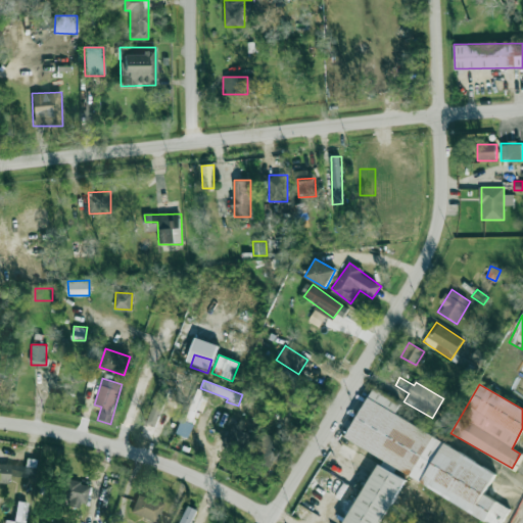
[(156,426),(170,388),(160,385),(147,423),(156,426)]
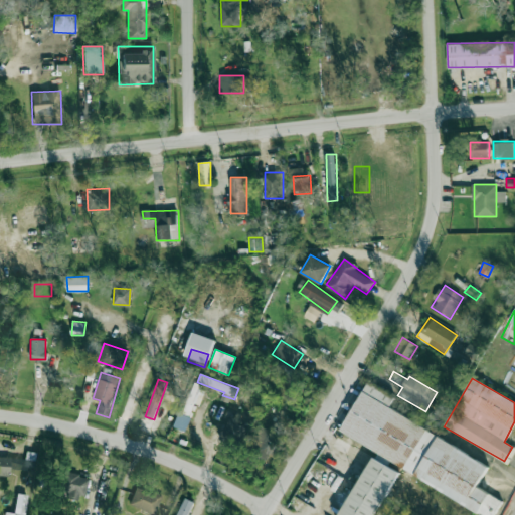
[(339,433),(483,514),(494,514),(502,502),(476,487),(488,466),(388,408),(395,397),(368,381),(339,433)]
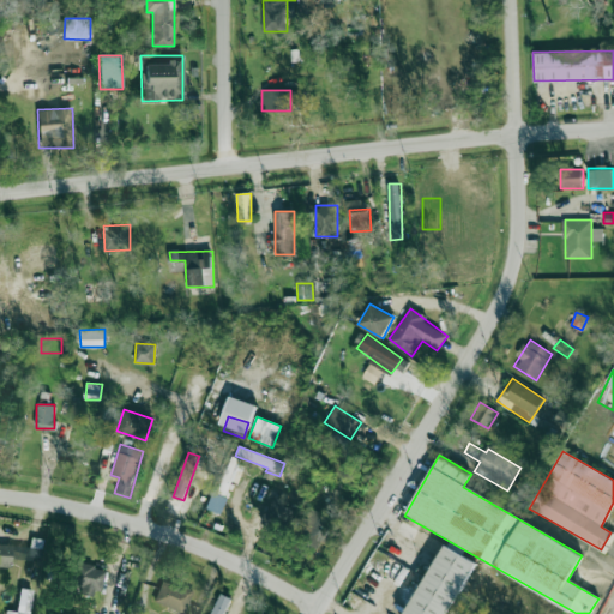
[(228,497),(233,481),(239,482),(245,463),(229,458),(218,494),(228,497)]
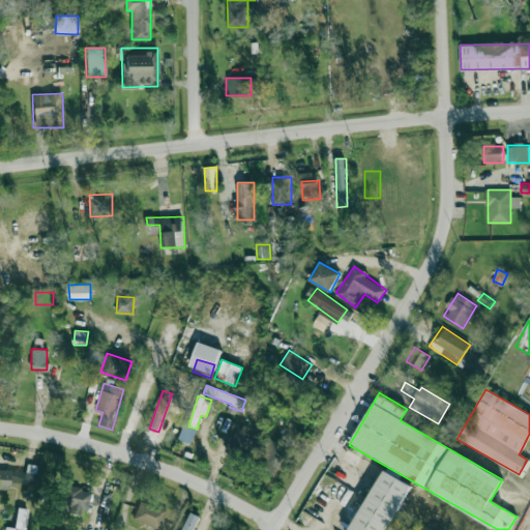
[(247,436),(235,439),(238,451),(251,448),(247,436)]
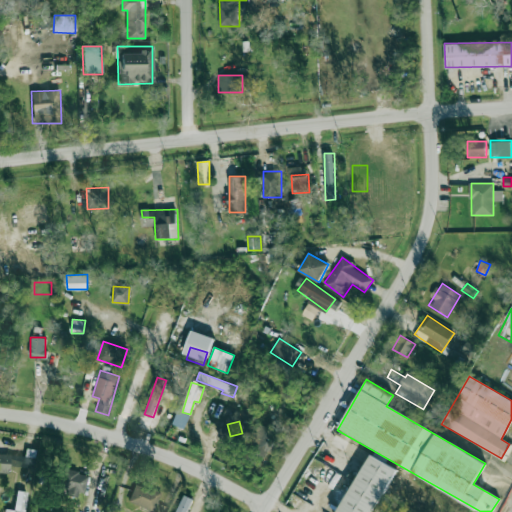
[(257,435),(267,440),(271,432),(262,427),(257,435)]
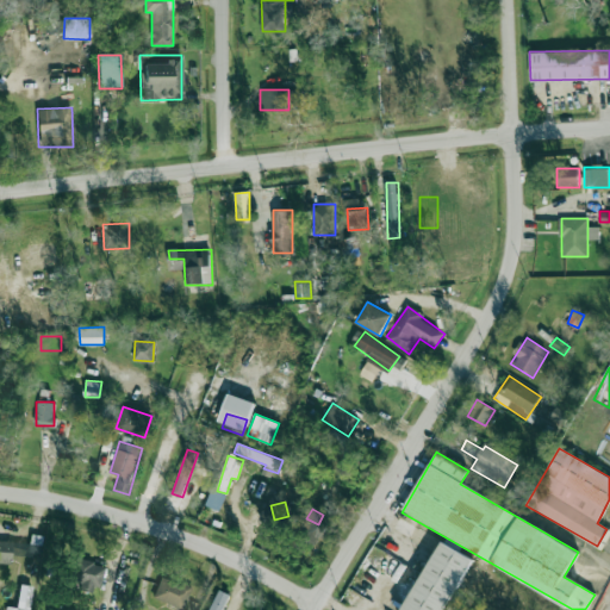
[(0,562),(11,564),(12,541),(0,540),(0,562)]
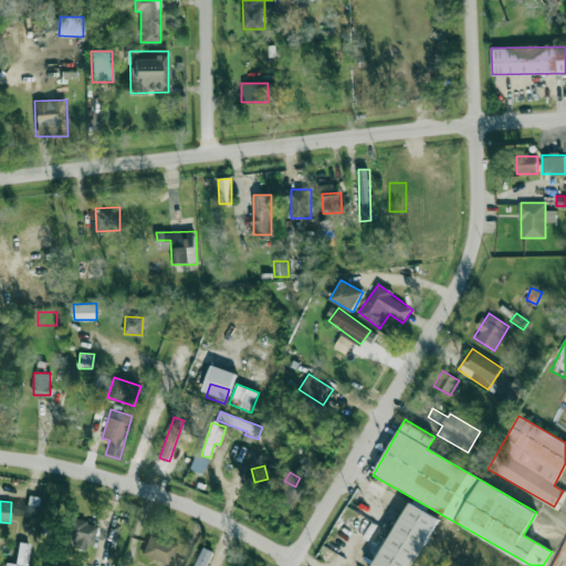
[(373,565),(416,565),(441,520),(408,502),(373,565)]
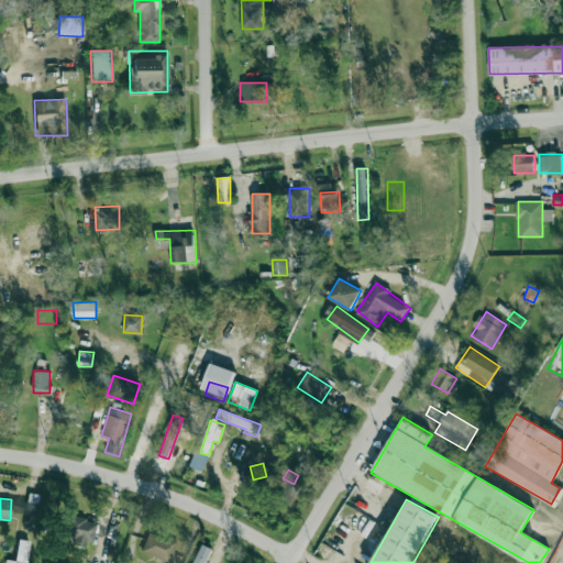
[(64,542),(89,549),(96,522),(70,516),(64,542)]
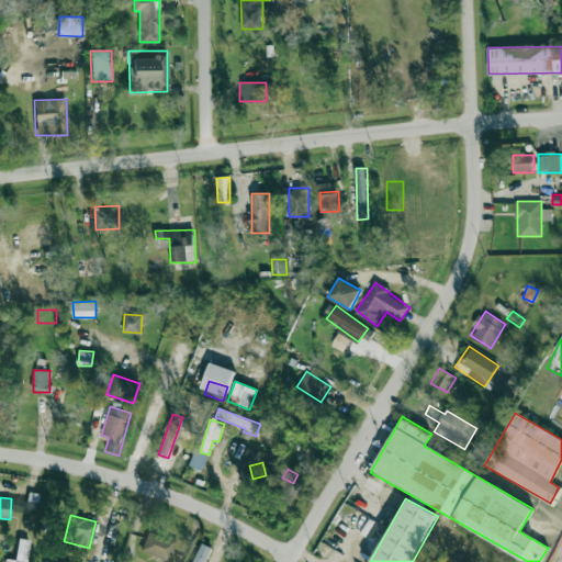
[(166,561),(176,544),(150,531),(141,549),(166,561)]
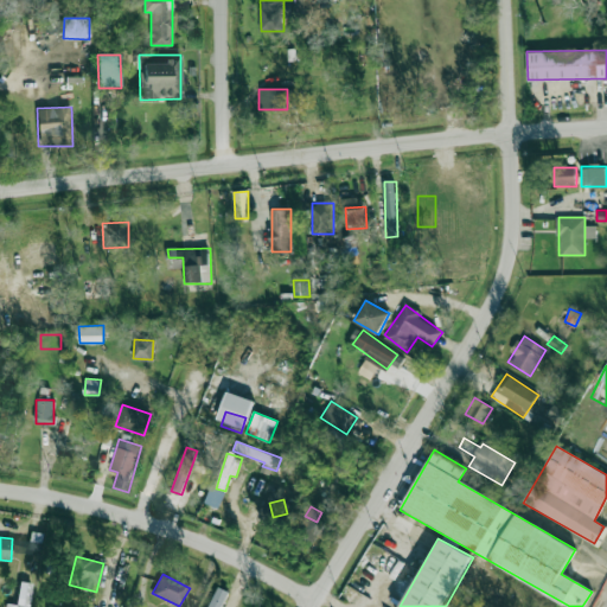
[(17,606),(27,606),(30,583),(19,582),(17,606)]
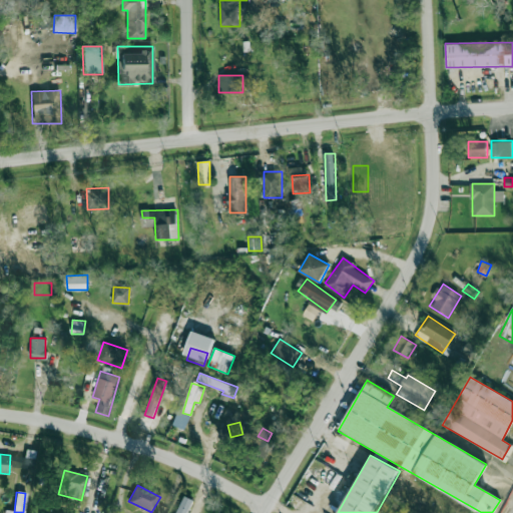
[(185,512),(192,500),(184,497),(176,512),(185,512)]
